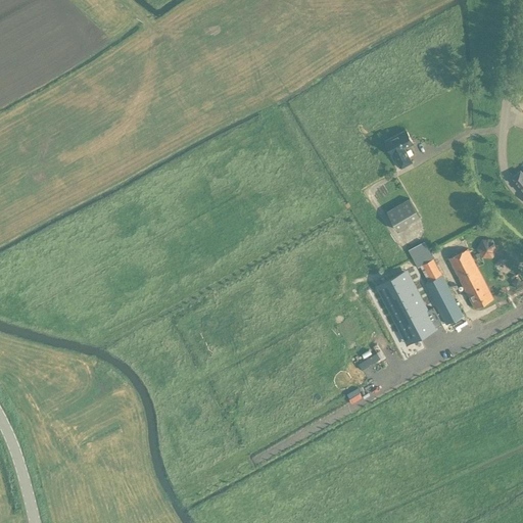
[(385,141),(392,154),(394,153),(401,168),(412,161),(405,148),(414,143),(407,130),(385,141)]
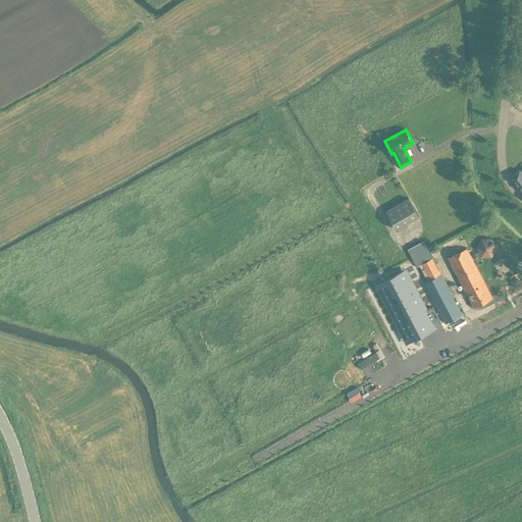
[(520,170),(512,176),(521,190),(521,171),(521,172),(520,170)]
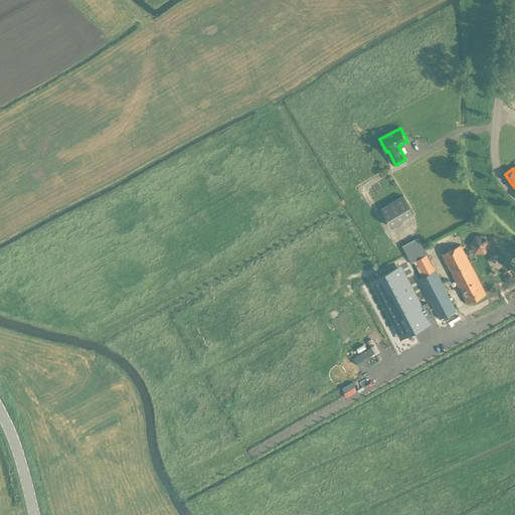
[(413,213),(403,195),(381,208),(391,226),(413,213)]
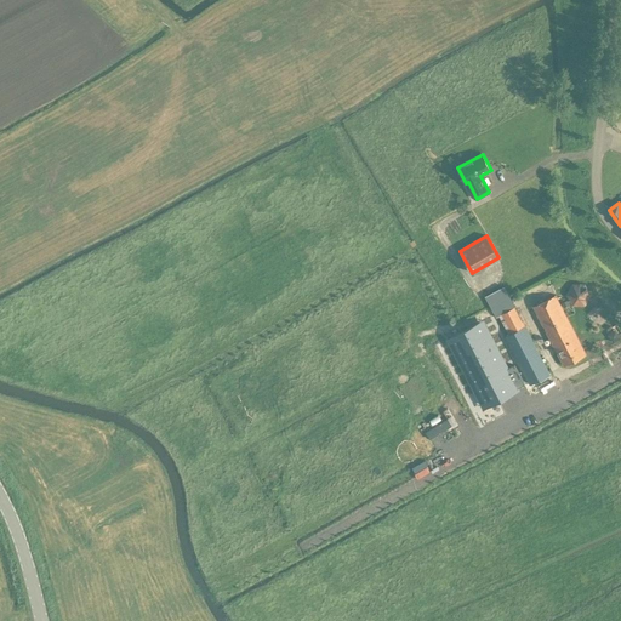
[(502,277),(496,263),(473,274),(480,288),(502,277)]
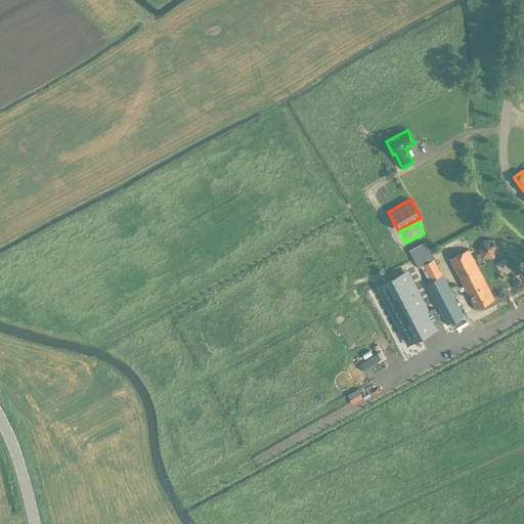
[(493,238),(482,238),(478,249),(483,258),(493,258),(498,248),(493,238)]
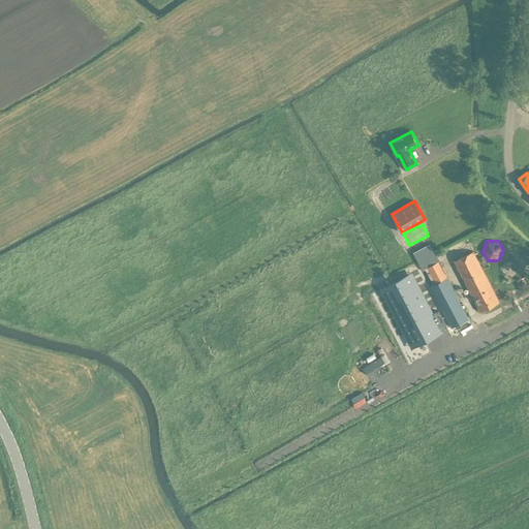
[(480,312),(499,302),(473,251),(454,260),(480,312)]
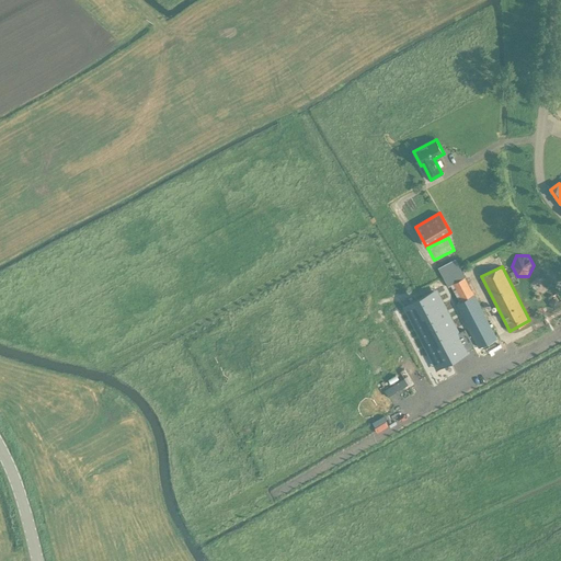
[(408,305),(403,307),(436,368),(439,367),(469,352),(468,350),(474,347),(465,329),(459,332),(437,289),(434,290),(408,305)]
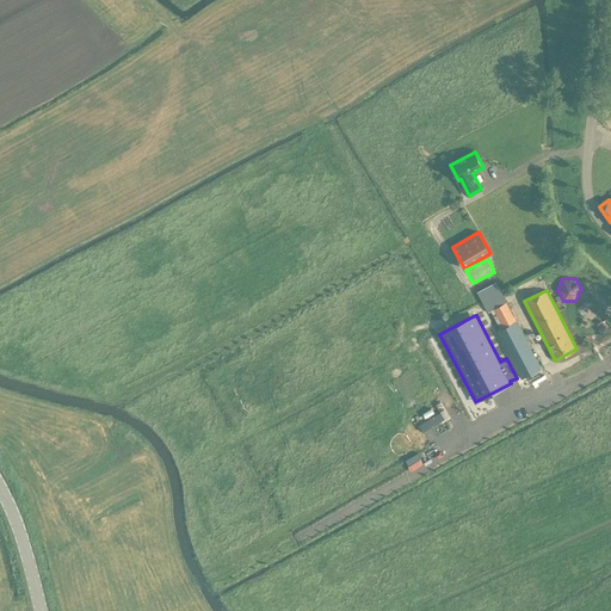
[(501,329),(498,332),(511,357),(522,378),(541,368),(517,321),(501,329)]
